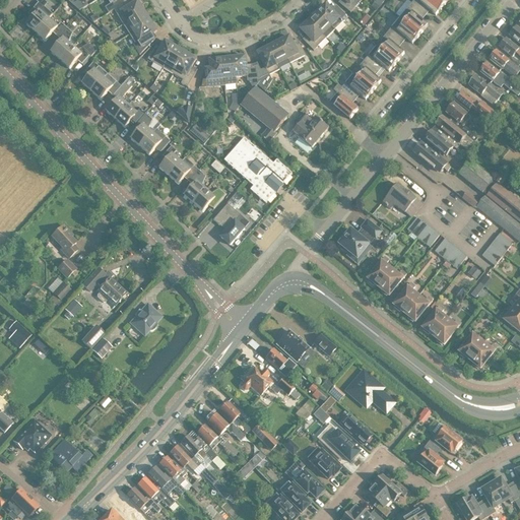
[(75,0),(74,0),(72,4),(77,8),(80,4),(75,0)]
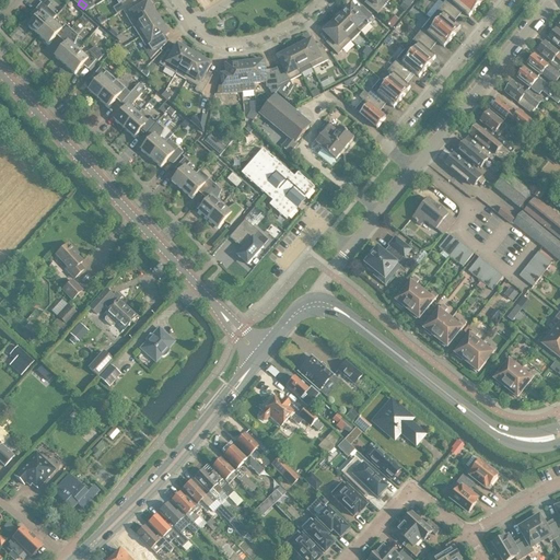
[(121,0),(124,2),(119,4),(123,11),(135,3),(131,0),(121,0)]
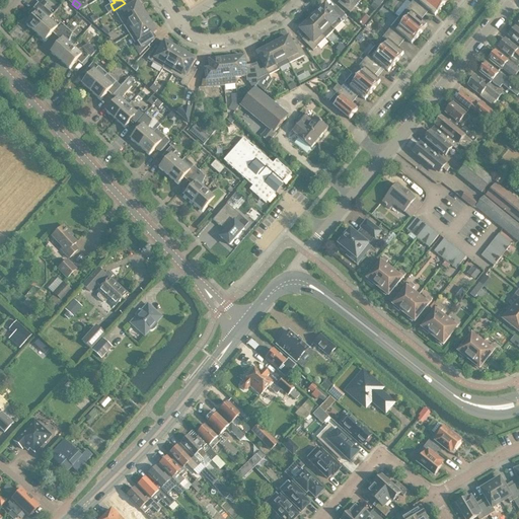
[(354,8),(350,5),(354,0),(343,0),(344,0),(340,4),(350,13),(354,8)]
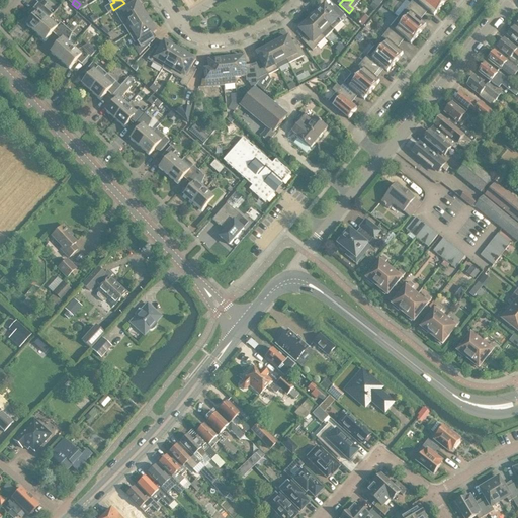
[(387,0),(383,5),(387,9),(392,4),(387,0)]
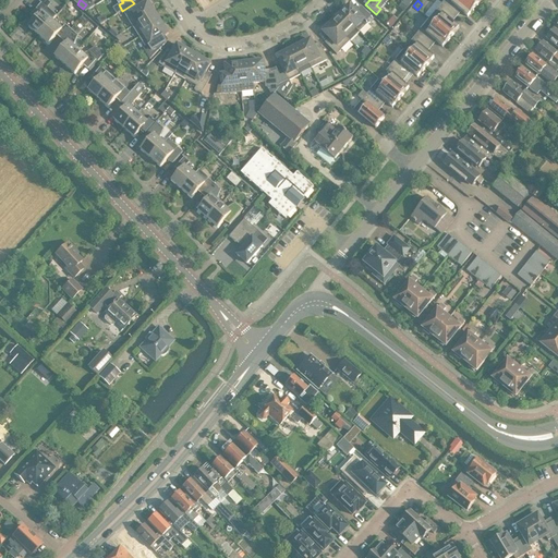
[(459,9),(468,16),(475,7),(466,0),(444,0),(441,3),(455,14),(459,9)]
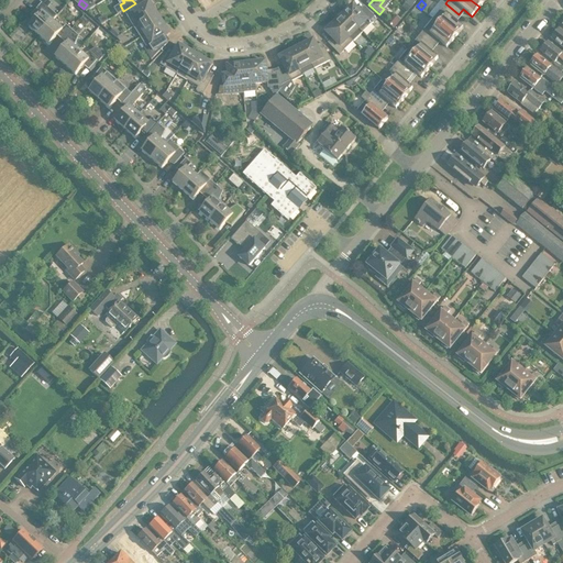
[(135,3),(123,11),(133,26),(156,12),(148,1),(139,8),(135,3)]
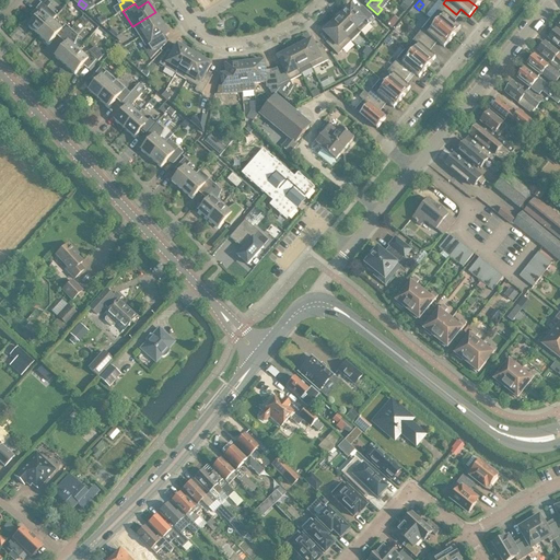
[(38,35),(53,20),(56,16),(41,3),(32,13),(37,18),(28,27),(38,35)]
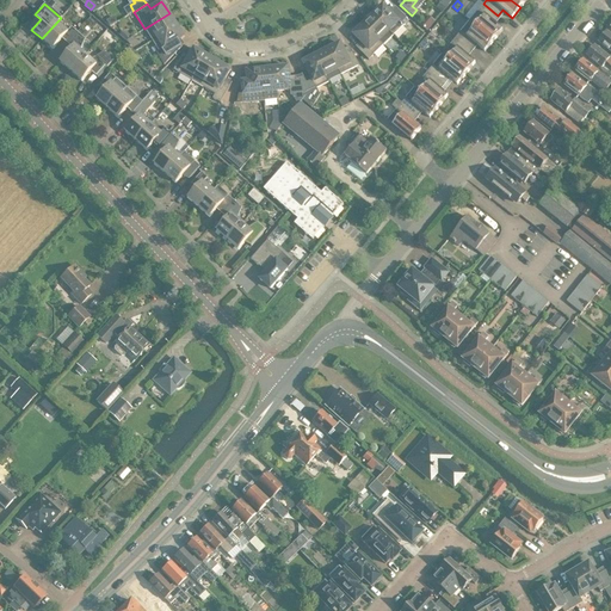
[(493,22),(498,16),(483,4),(469,20),(493,41),(503,30),(493,22)]
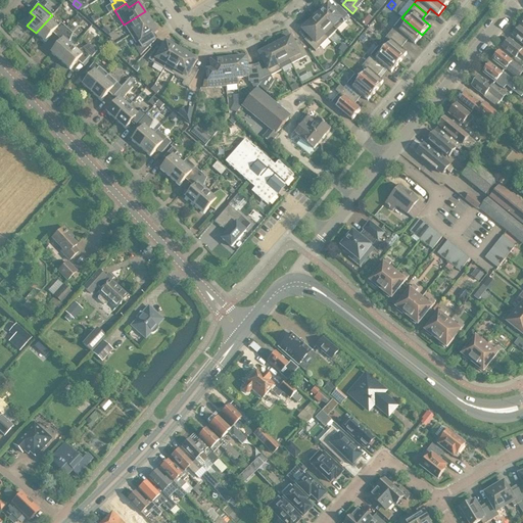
[(319,13),(333,27),(336,31),(349,17),(340,8),(336,12),(328,4),(319,13)]
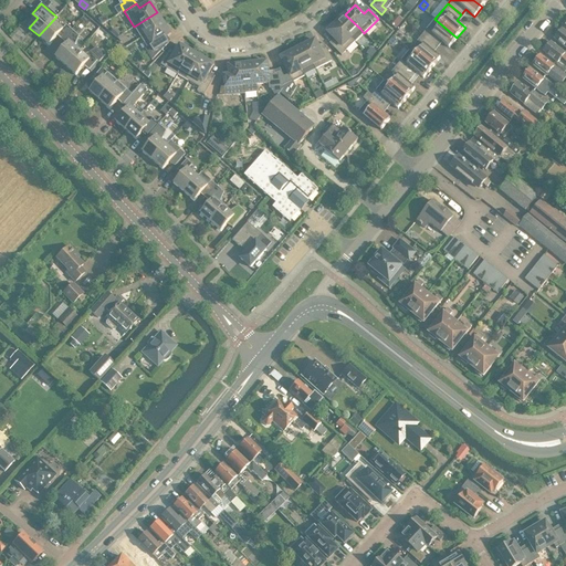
[(134,27),(140,38),(164,23),(157,12),(134,27)]
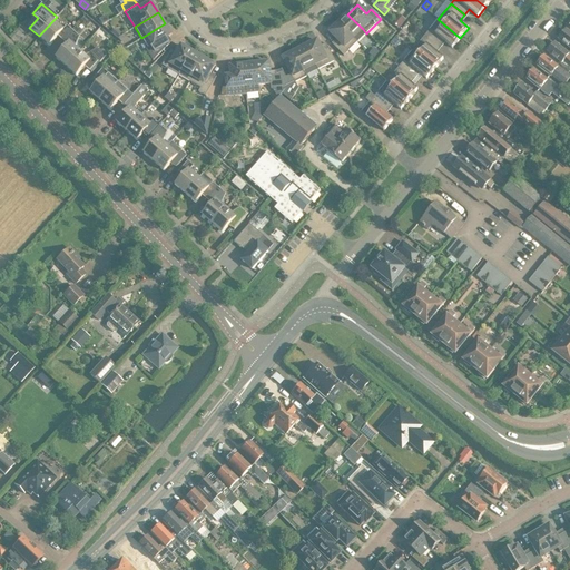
[(338,23),(354,38),(363,29),(347,15),(338,23)]
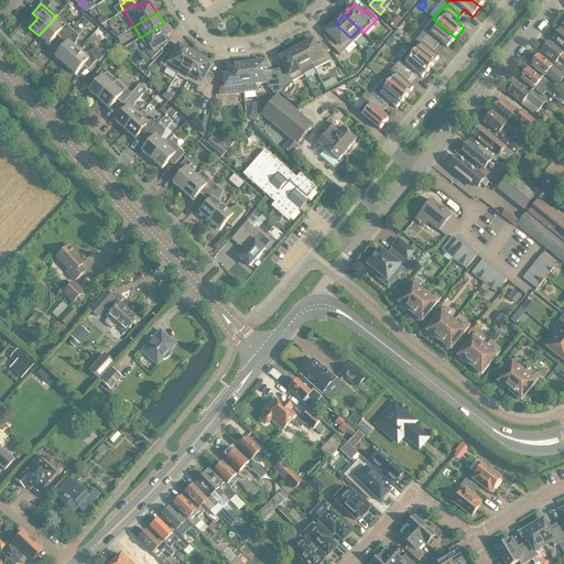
[(108,20),(105,15),(98,19),(101,24),(108,20)]
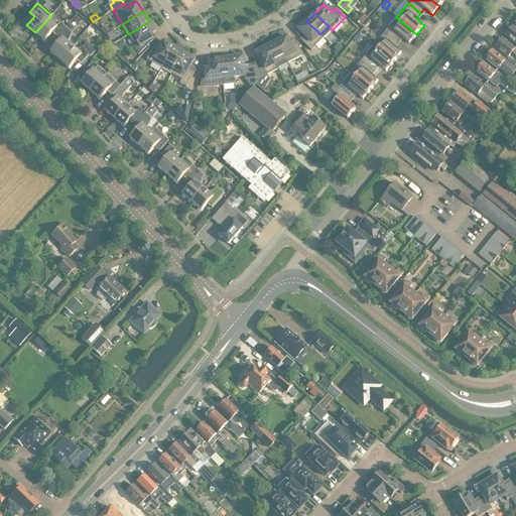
[(360,26),(364,21),(360,17),(356,22),(360,26)]
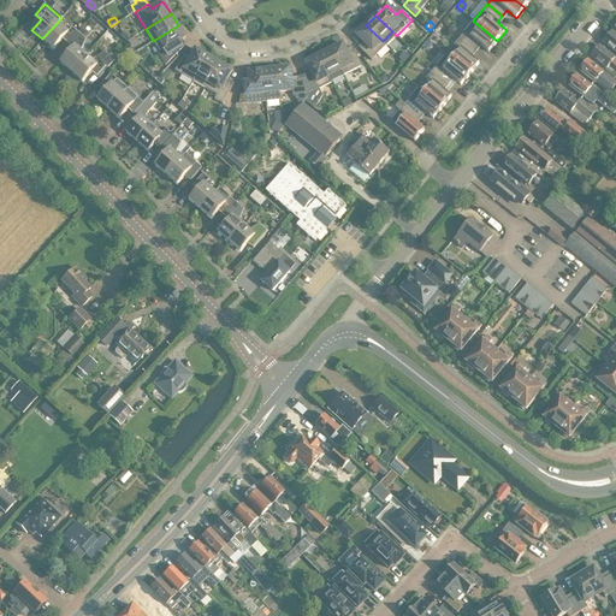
[(489,52),(497,41),(473,21),(460,37),(474,49),(478,43),(489,52)]
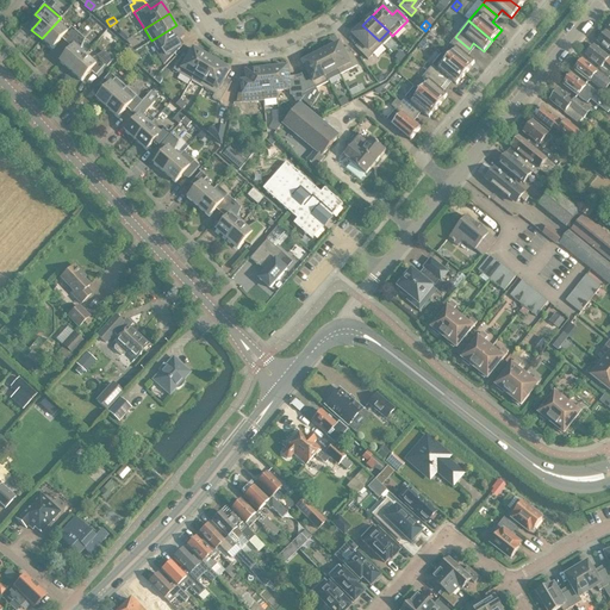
[(62,38),(67,43),(76,32),(72,26),(67,31),(57,22),(42,39),(53,48),(62,38)]
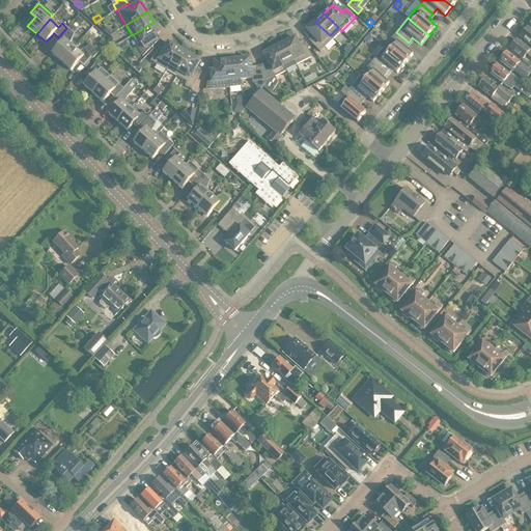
[(155,35),(160,32),(154,22),(132,35),(136,42),(137,43),(138,45),(136,46),(142,56),(151,47),(157,42),(158,40),(155,35)]
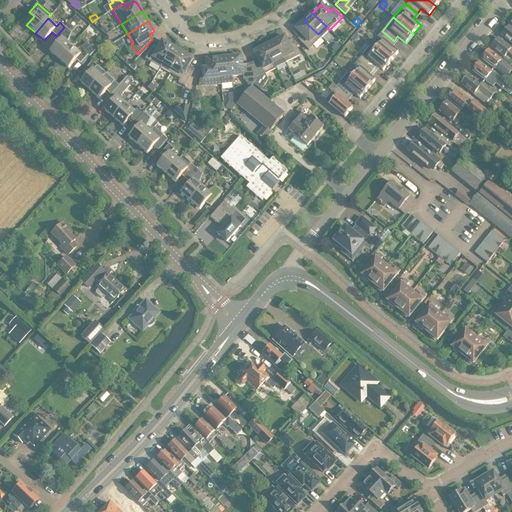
[(321,38),(318,34),(304,21),(296,29),(304,37),(300,41),(309,50),(321,38)]
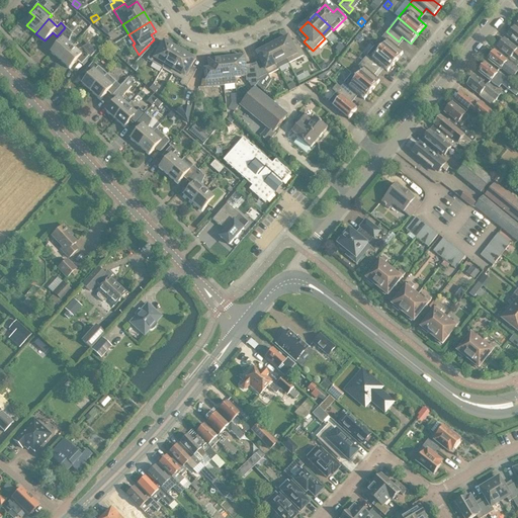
[(106,34),(110,30),(104,25),(100,29),(106,34)]
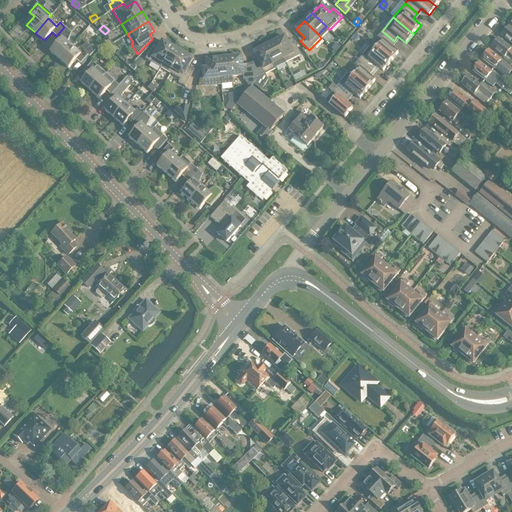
[(511,29),(508,26),(501,34),(511,42),(511,29)]
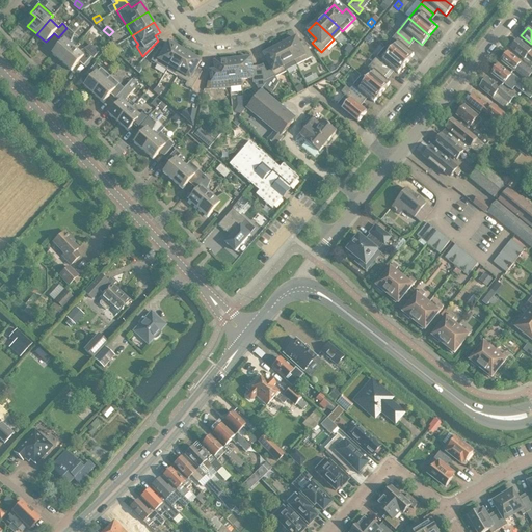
[(74,34),(67,28),(58,37),(63,42),(52,54),(61,62),(75,48),(70,44),(74,34)]
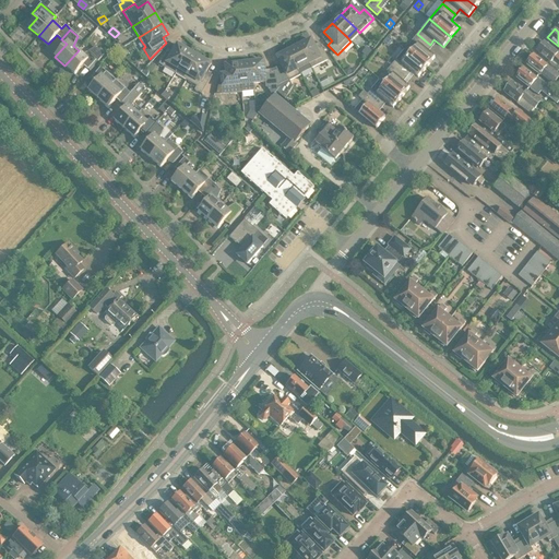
[(417,34),(404,49),(426,67),(435,57),(426,50),(430,45),(417,34)]
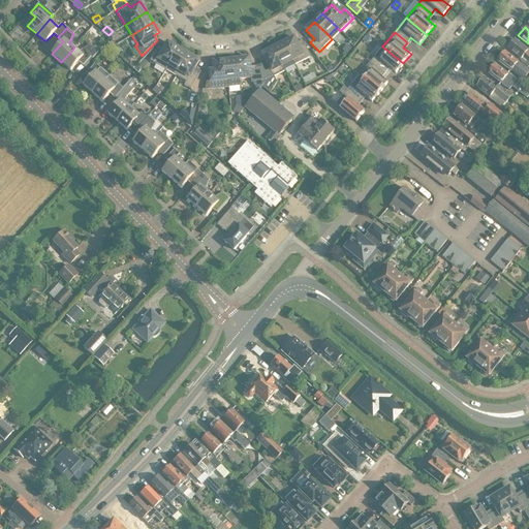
[(283,42),(292,61),(294,65),(311,57),(305,44),(300,48),(294,37),(283,42)]
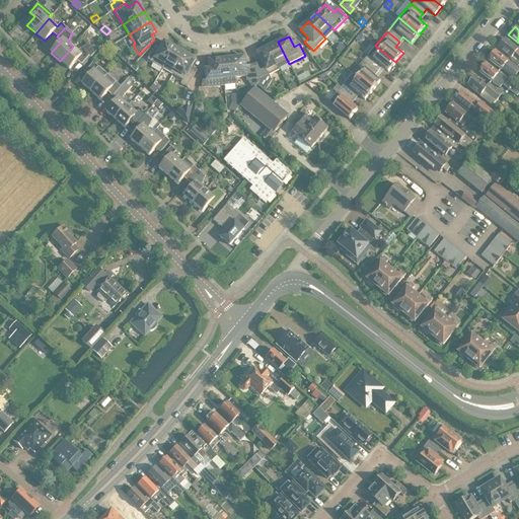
[(498,45),(499,47),(510,56),(507,60),(517,67),(518,64),(518,63),(511,57),(515,53),(518,56),(518,49),(505,39),(503,42),(501,41),(498,45)]
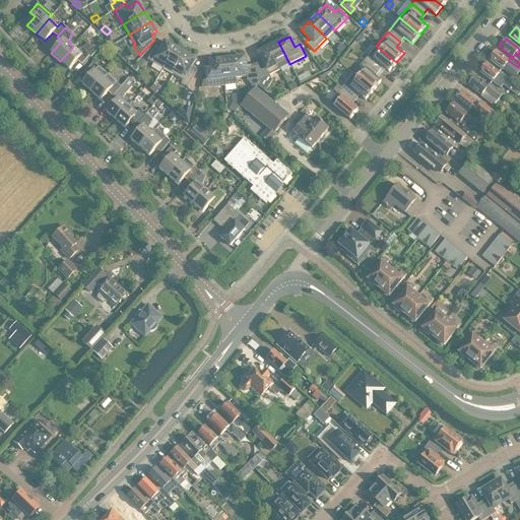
[(111,49),(116,45),(111,41),(107,45),(111,49)]
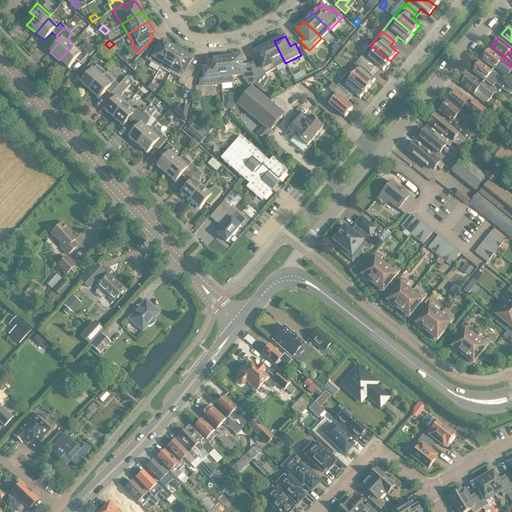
[(160,68),(163,64),(173,47),(163,41),(157,51),(152,48),(145,59),(160,68)]
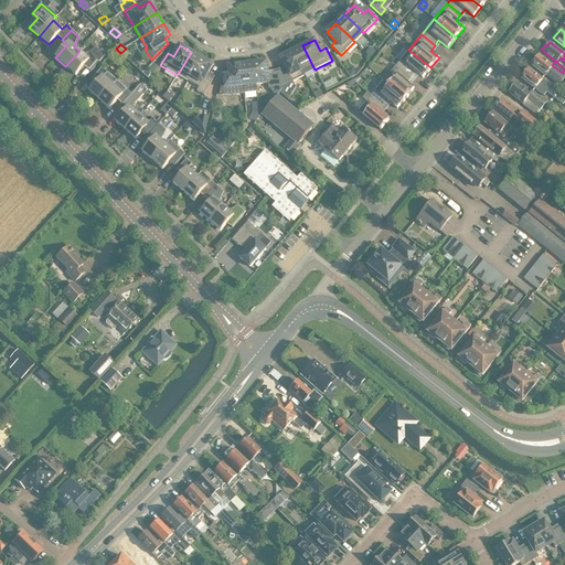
[(302,45),(291,52),(301,71),(304,75),(315,70),(312,65),(302,45)]
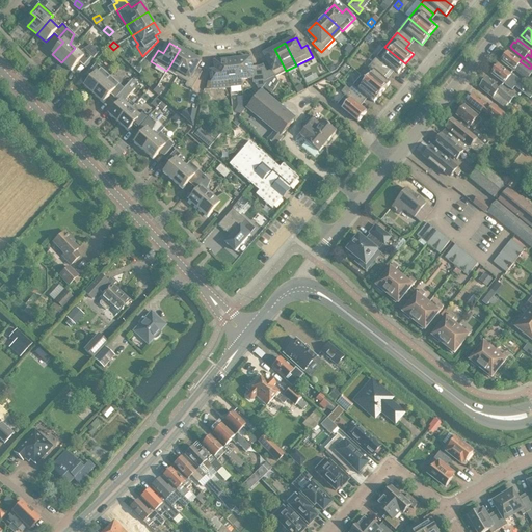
[(79,52),(75,48),(61,62),(71,71),(79,61),(85,68),(99,52),(90,45),(79,52)]
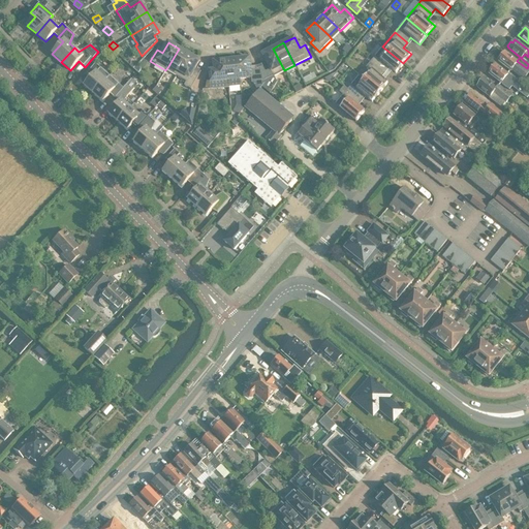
[(347,54),(351,49),(346,45),(342,50),(347,54)]
